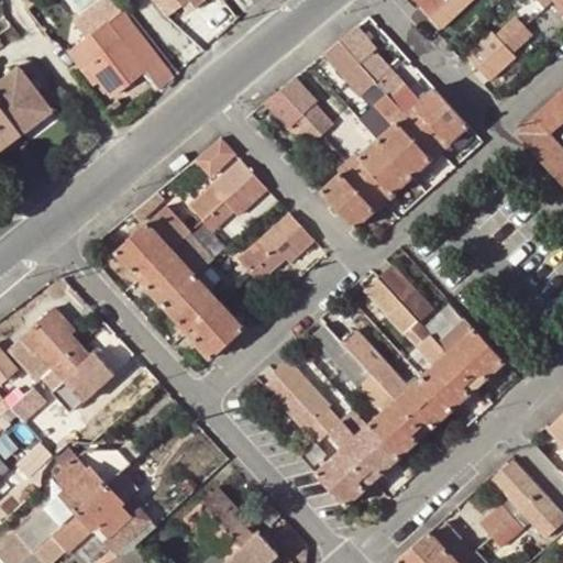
[(183,0),(154,0),(165,13),(183,1),(183,0)]
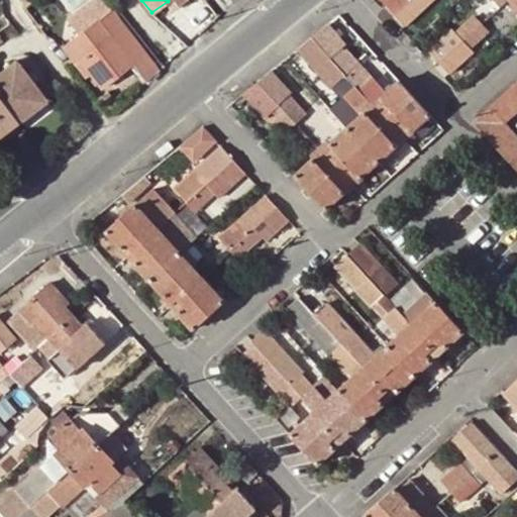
[(168,0),(168,1),(174,9),(184,0),(168,0)]
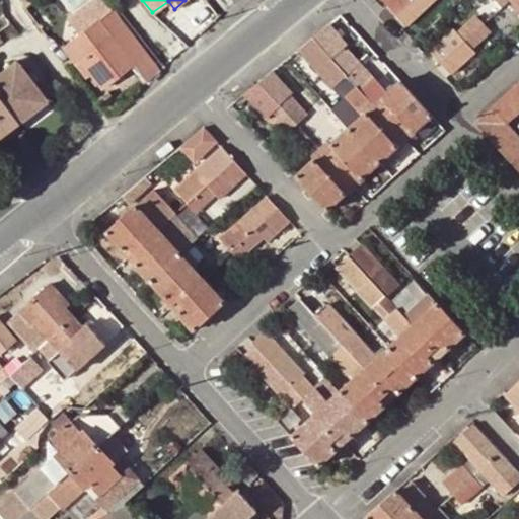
[(386,0),(397,12),(411,0),(386,0)]
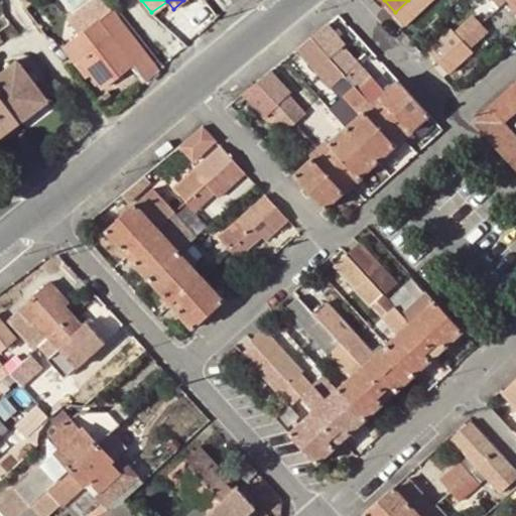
[(408,0),(395,12),(405,24),(431,0),(408,0)]
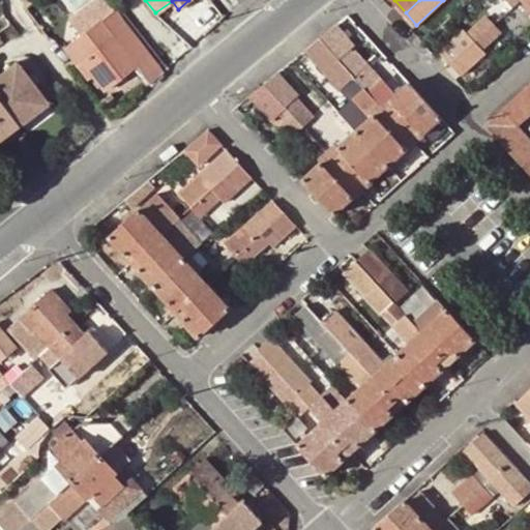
[(118,41),(100,19),(97,20),(89,9),(64,28),(74,40),(63,48),(86,78),(90,75),(102,90),(133,66),(146,56),(149,55),(145,54),(129,33),(118,41)]
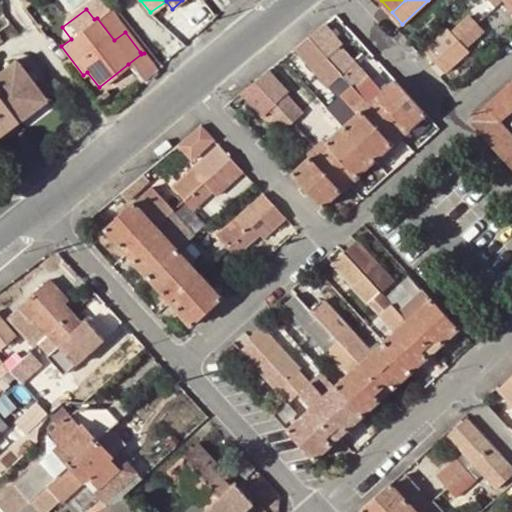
[(107,10),(97,18),(114,40),(125,32),(107,10)]
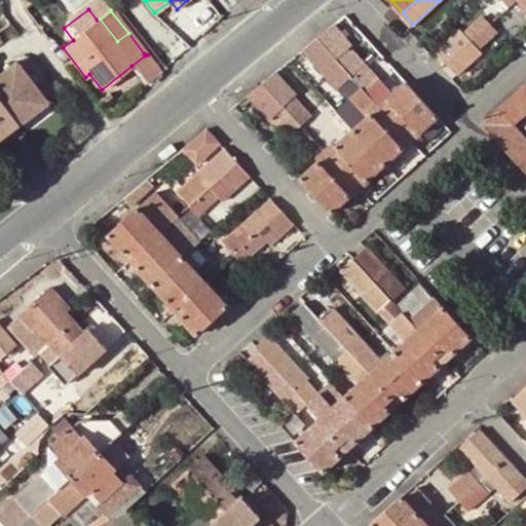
[(436,49),(447,63),(488,25),(483,19),(467,32),(463,26),(436,49)]
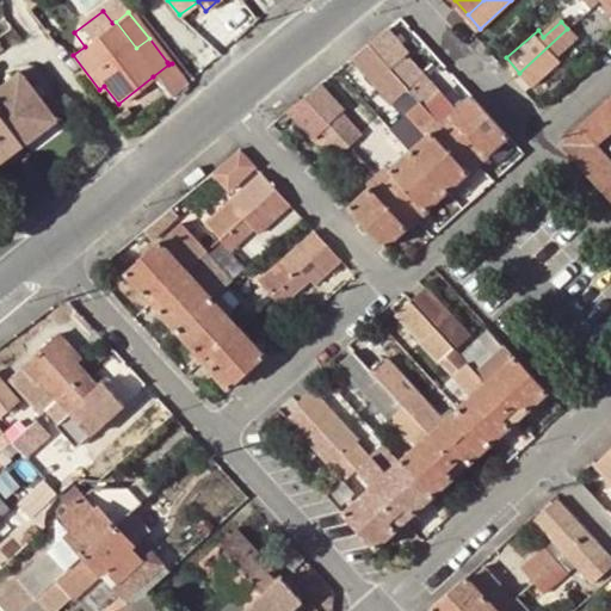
[(352,57),(357,63),(375,48),(393,31),(389,28),(352,57)]
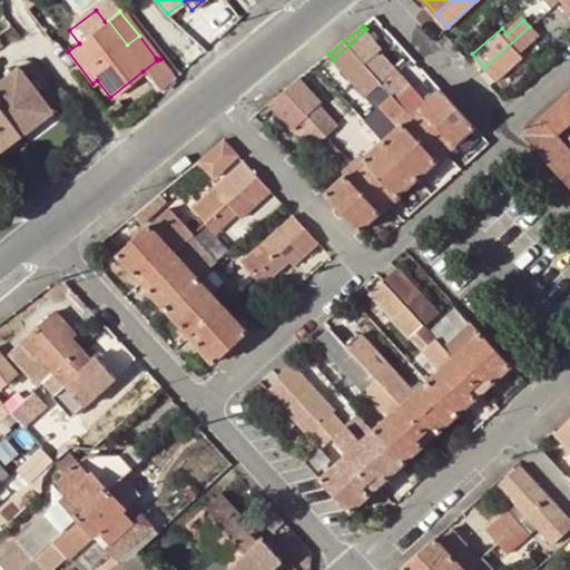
[(529,27),(484,68),(495,80),(524,55),(521,50),(537,36),(529,27)]
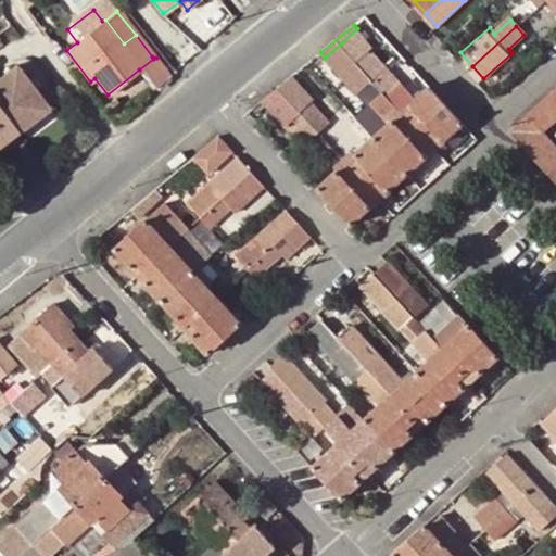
[(357,28),(341,43),(382,89),(394,78),(368,51),(374,47),(357,28)]
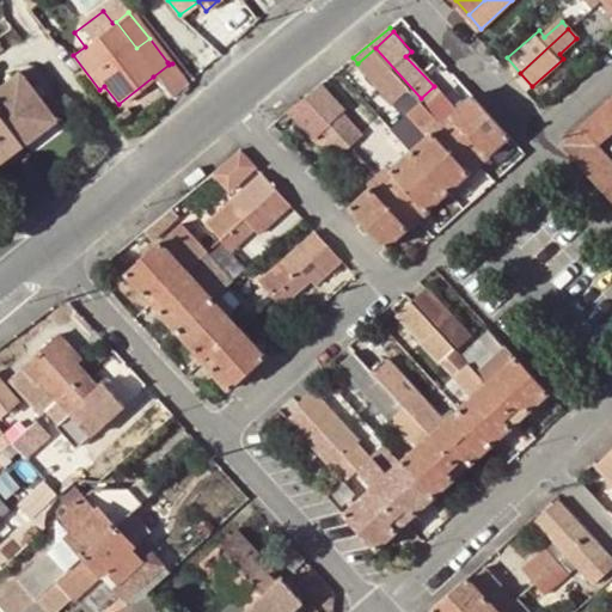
[(375,48),(357,63),(404,115),(407,114),(420,128),(404,142),(412,151),(450,191),(470,172),(434,133),(444,123),(432,110),(421,98),(375,48)]
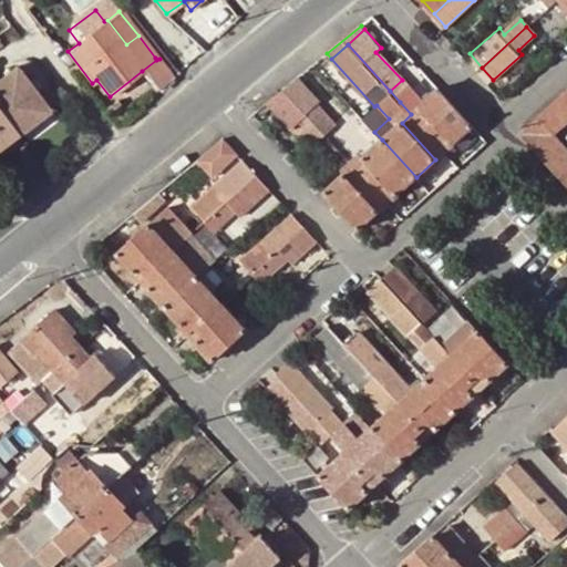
[(156,60),(142,71),(156,91),(171,79),(156,60)]
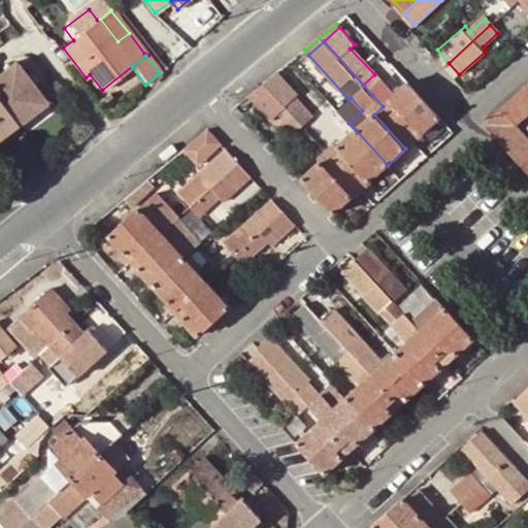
[(13,60),(0,70),(0,102),(14,122),(43,100),(13,60)]
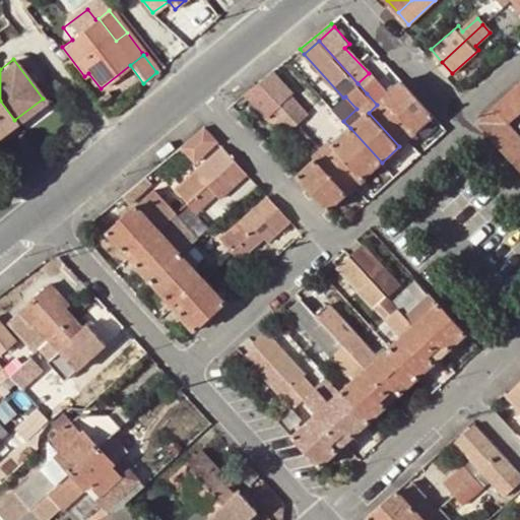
[(252,101),(266,87),(279,76),(274,71),(246,94),(252,101)]
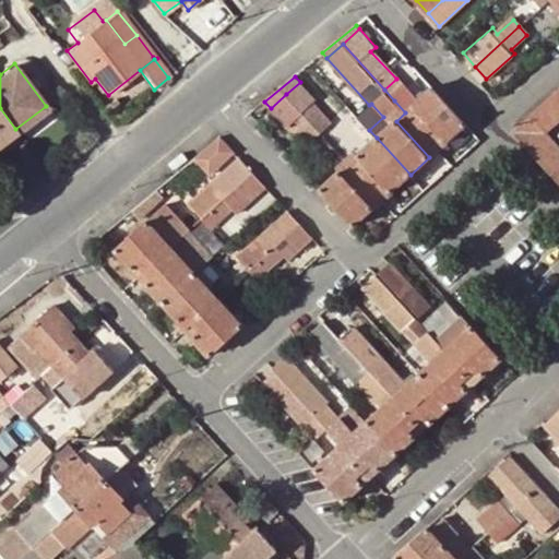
[(286,94),(301,113),(310,105),(316,100),(300,82),(286,94)]
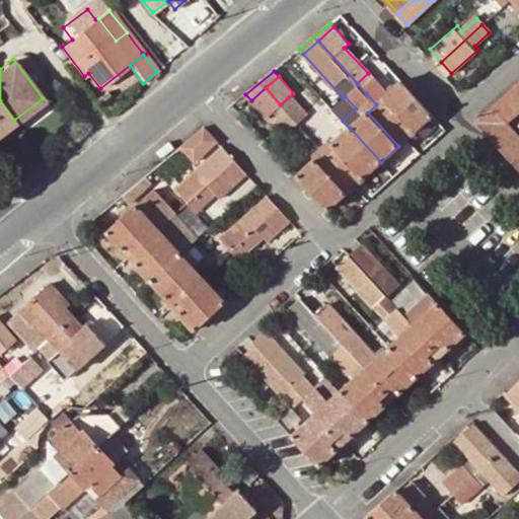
[(387,94),(384,97),(415,132),(433,116),(401,81),(387,94)]
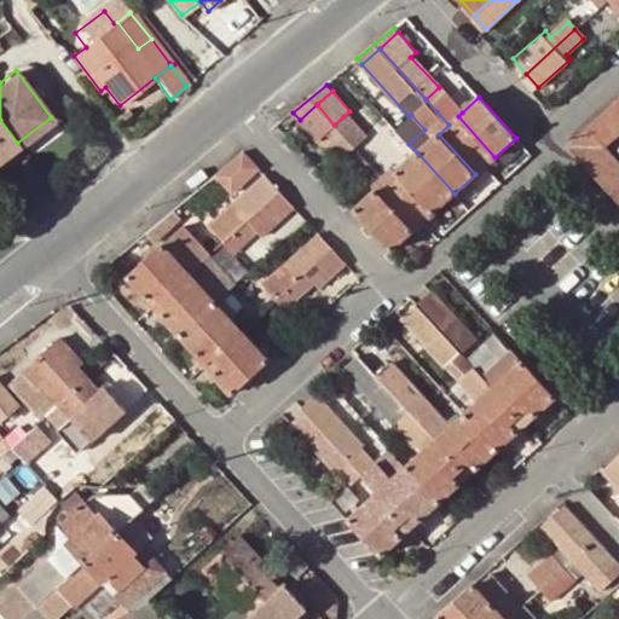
[(618,97),(567,144),(618,201),(618,163),(603,146),(618,132),(618,97)]
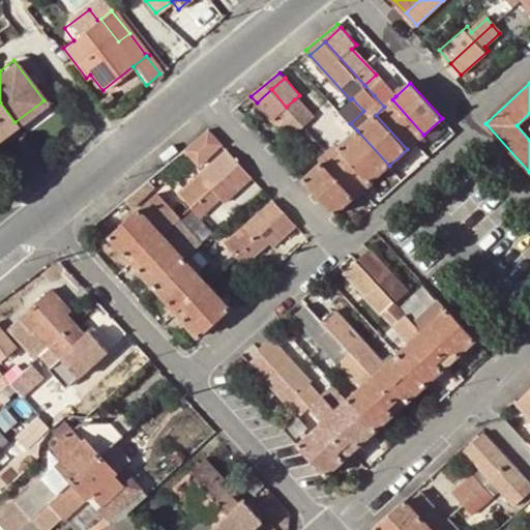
[(385,84),(374,95),(384,107),(392,99),(395,96),(385,84)]
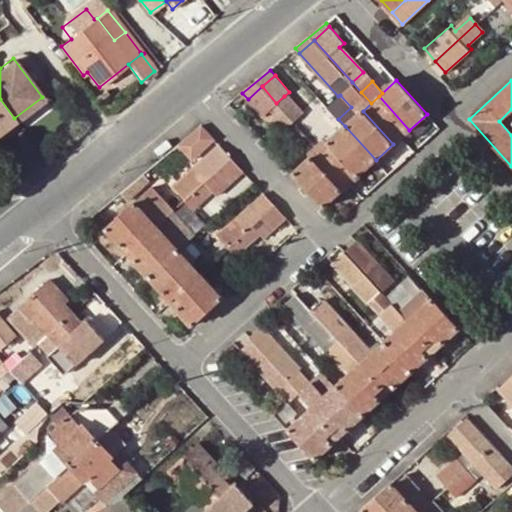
[(266,112),(276,103),(262,86),(248,99),(263,116),(266,112)]
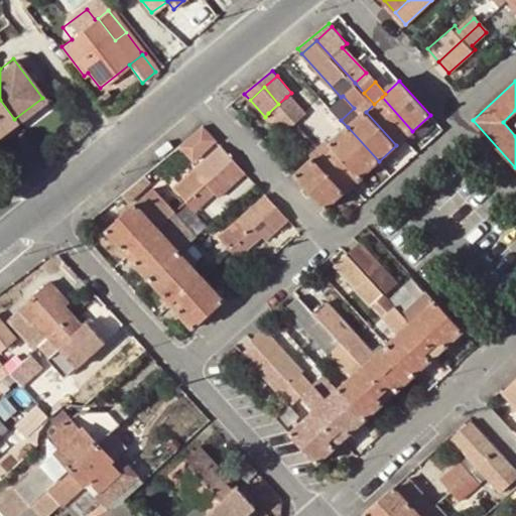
[(286,97),(278,104),(295,122),(302,115),(286,97)]
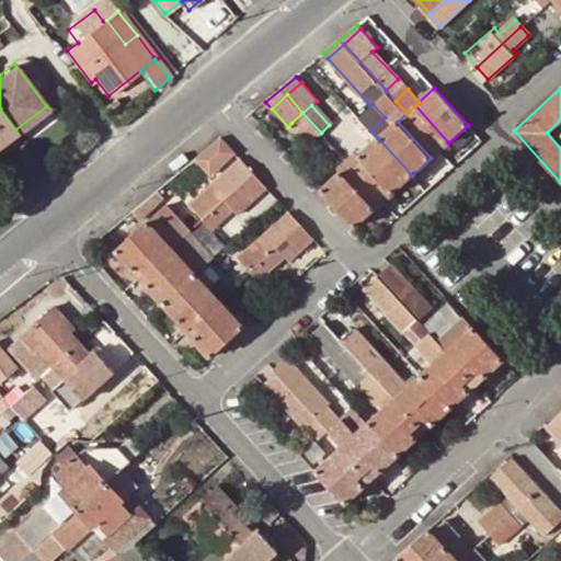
[(415,105),(407,113),(443,152),(450,146),(448,142),(415,105)]
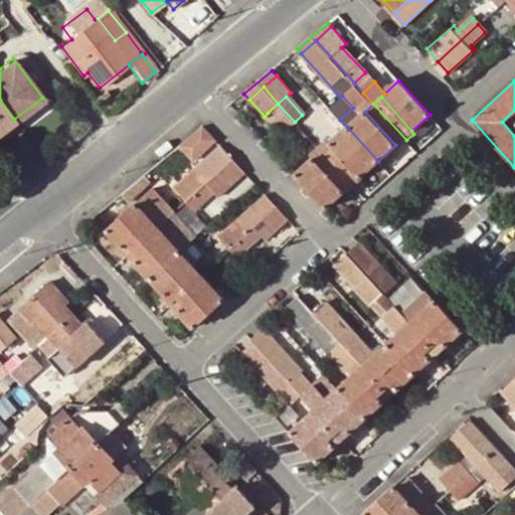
[(0,130),(14,119),(0,100),(0,130)]
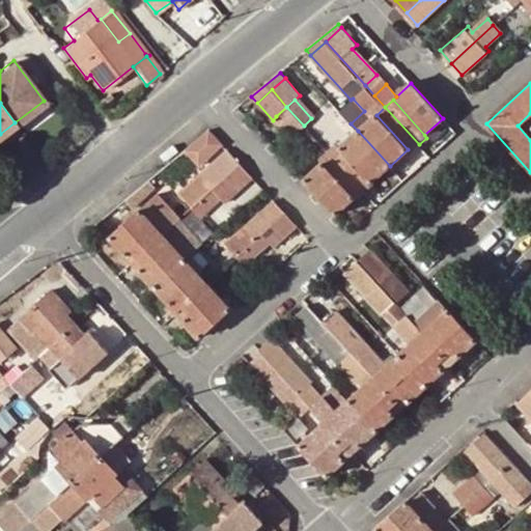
[(304,126),(286,107),(276,116),(294,135),(304,126)]
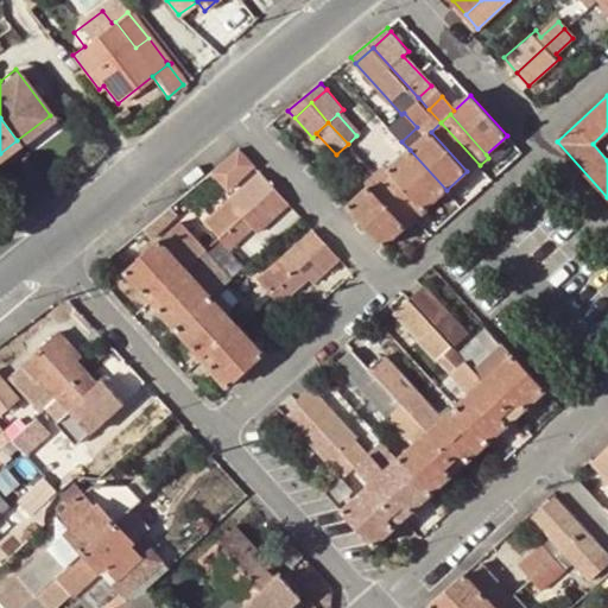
[(480,165),(441,122),(431,132),(467,171),(470,175),(480,165)]
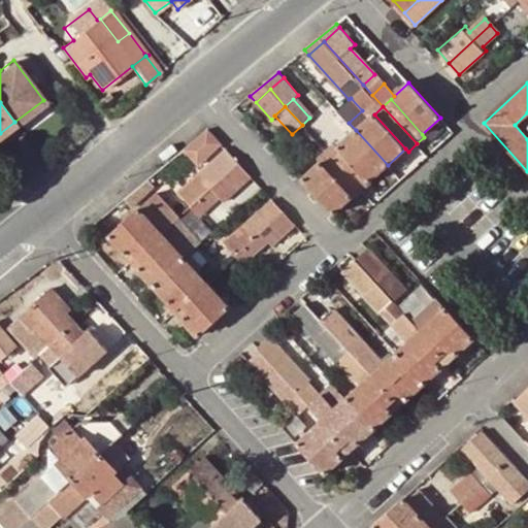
[(211,126),(187,146),(201,164),(226,143),(211,126)]
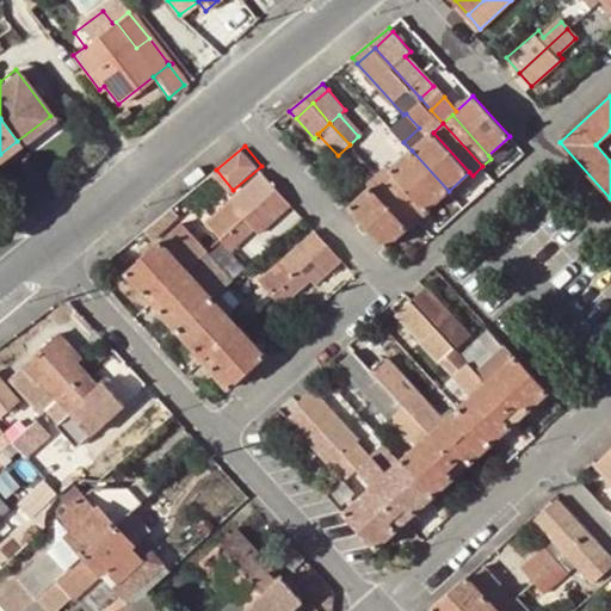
[(390,171),(423,205),(427,211),(449,191),(412,150),(390,171)]
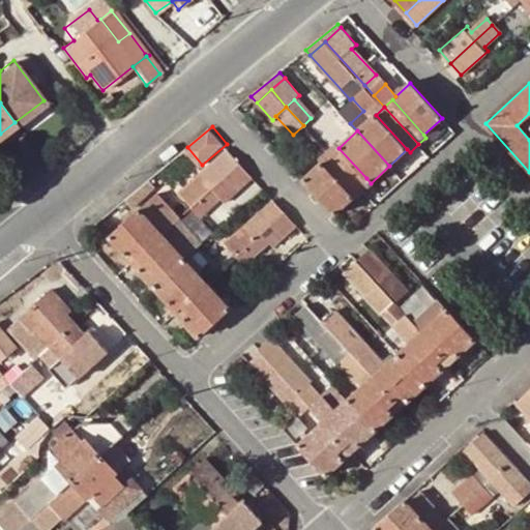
[(330,155),(358,186),(366,178),(339,148),(330,155)]
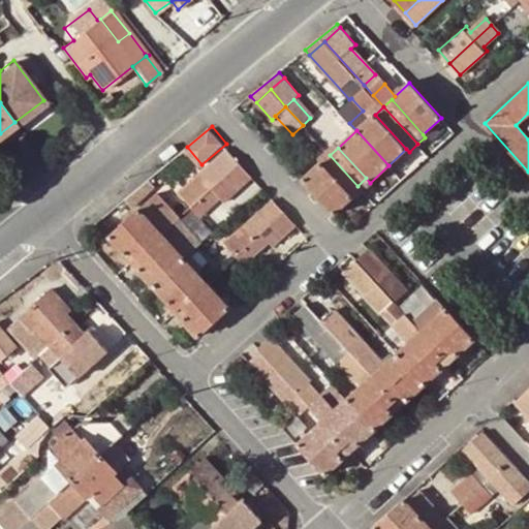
[(210,191),(240,163),(227,151),(181,193),(193,207),(210,191)]
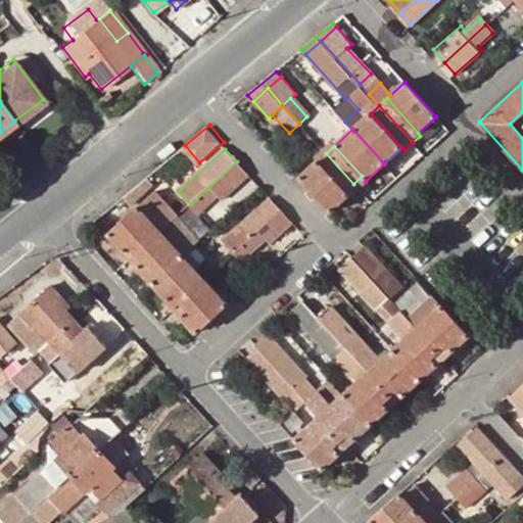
[(345,191),(353,184),(326,153),(319,160),(345,191)]
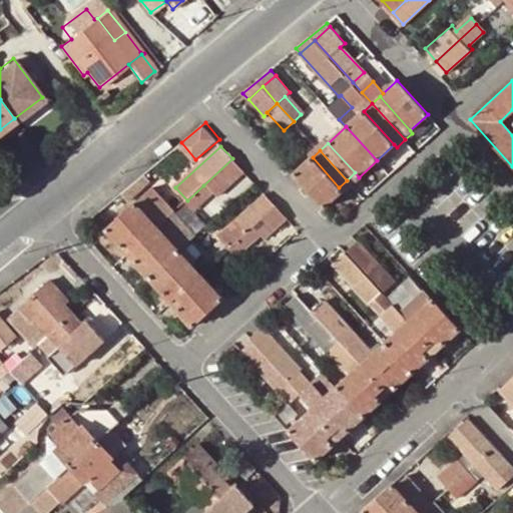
[(343,191),(339,187),(313,157),(295,174),(325,208),(343,191)]
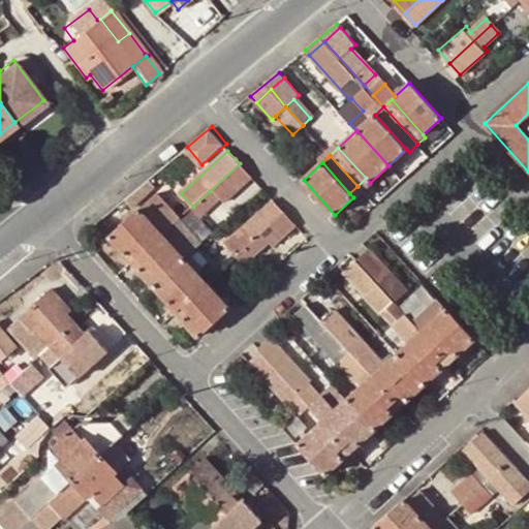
[(221,204),(251,177),(240,163),(210,191),(217,200),(221,204)]
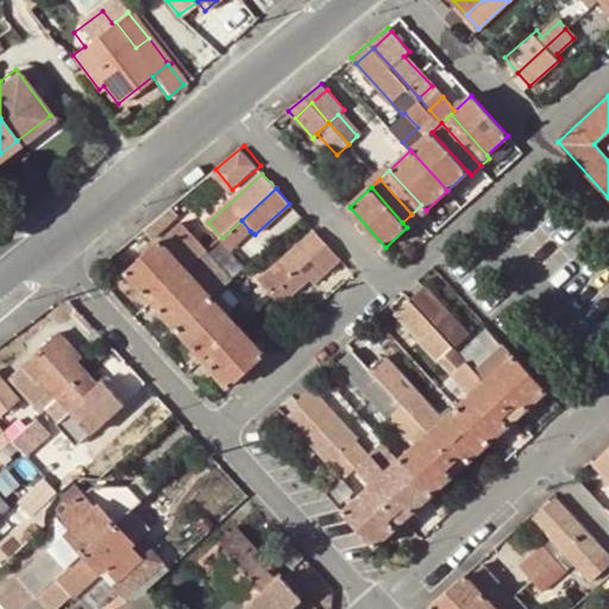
[(421,205),(412,214),(419,221),(428,213),(426,211),(421,205)]
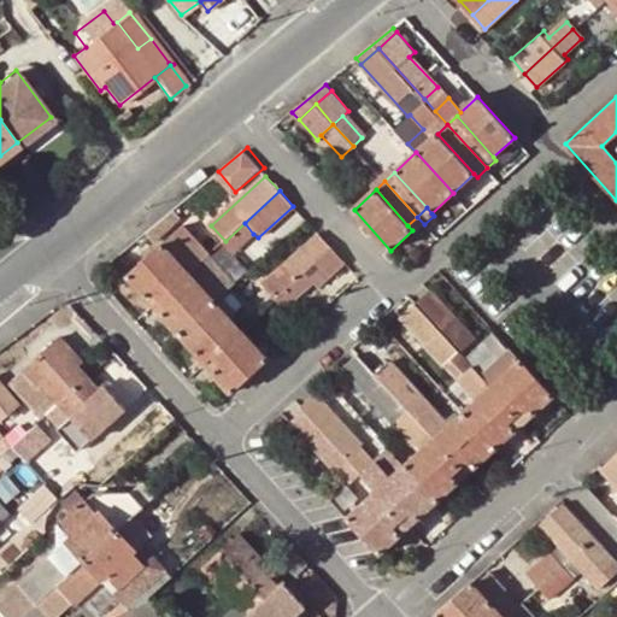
[(424,224),(417,217),(407,225),(412,230),(415,233),(424,224)]
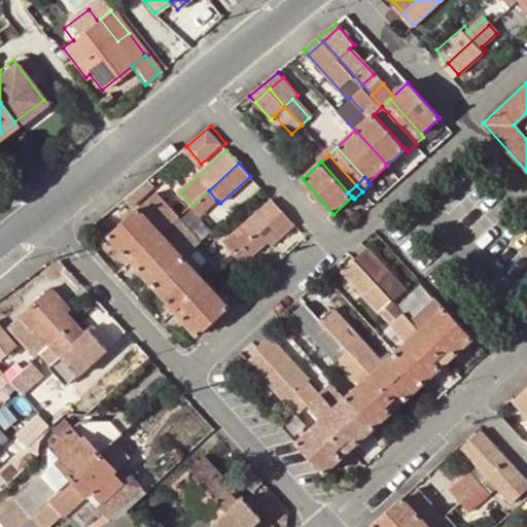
[(216,200),(209,190),(192,206),(200,214),(216,200)]
